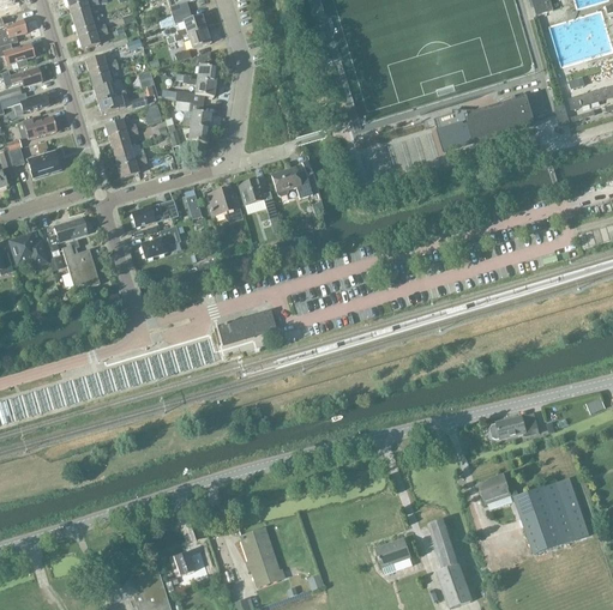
[(70,7),(74,22),(92,16),(89,6),(100,2),(98,0),(95,0),(70,7)]
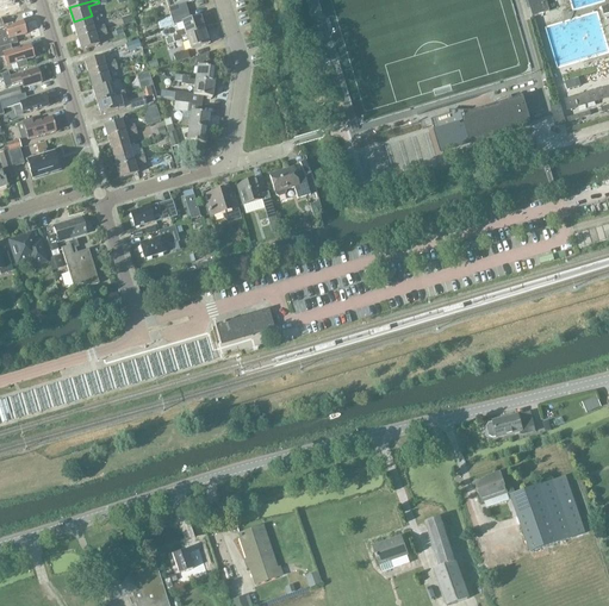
[(167,0),(172,13),(190,8),(186,0),(167,0)]
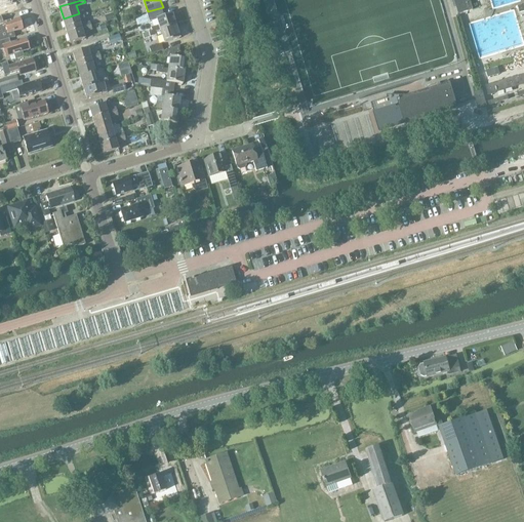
[(272,8),(269,0),(253,0),(256,12),(272,8)]
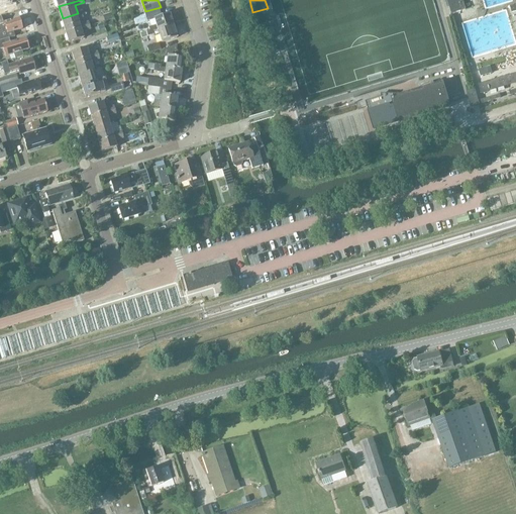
[(446,0),(448,4),(450,4),(452,10),(467,6),(465,0),(446,0)]
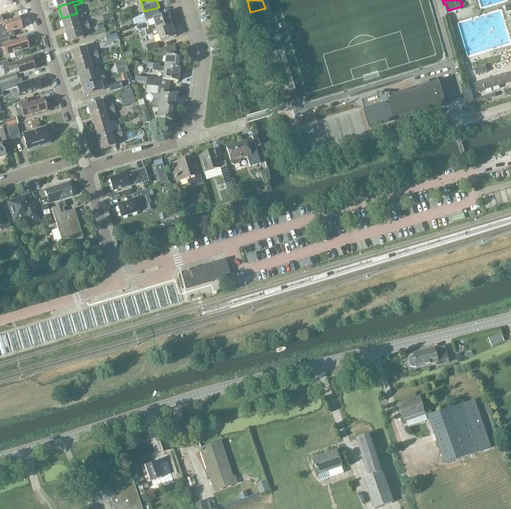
[(153,16),(155,22),(147,24),(148,27),(152,26),(153,29),(172,23),(169,11),(161,13),(159,7),(144,11),(146,18),(153,16)]
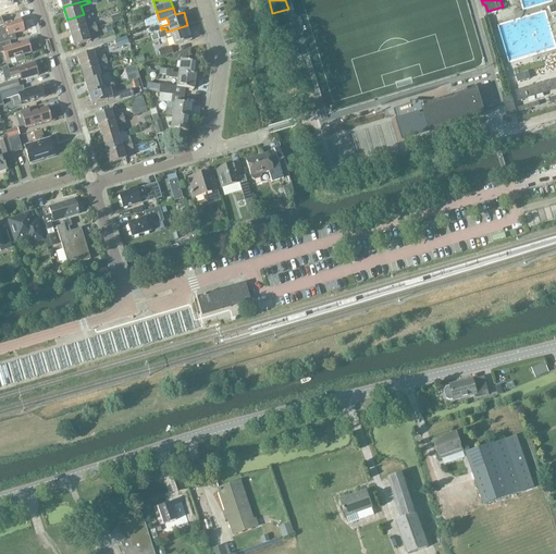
[(84,14),(68,20),(71,32),(97,24),(96,21),(86,24),(84,14)]
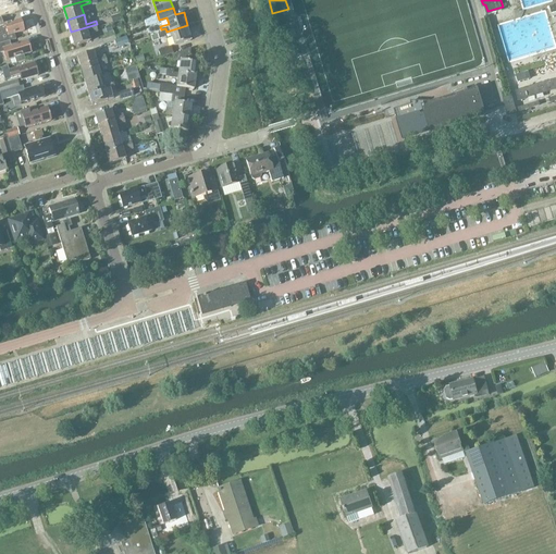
[(0,15),(0,41),(10,39),(17,37),(15,32),(25,28),(22,17),(4,23),(2,15),(0,15)]
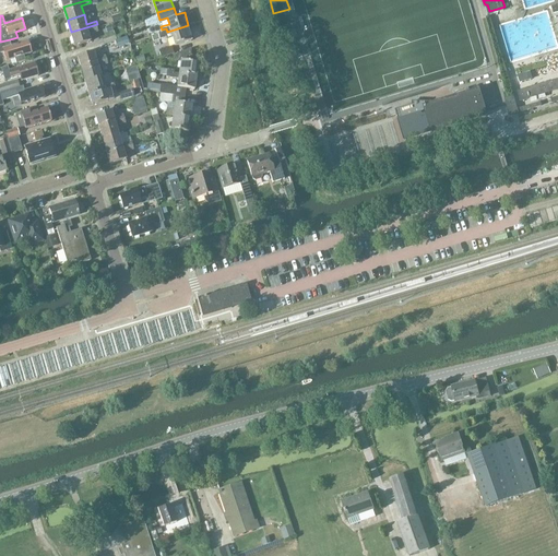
[(97,24),(71,32),(75,44),(91,39),(88,32),(98,30),(97,24)]
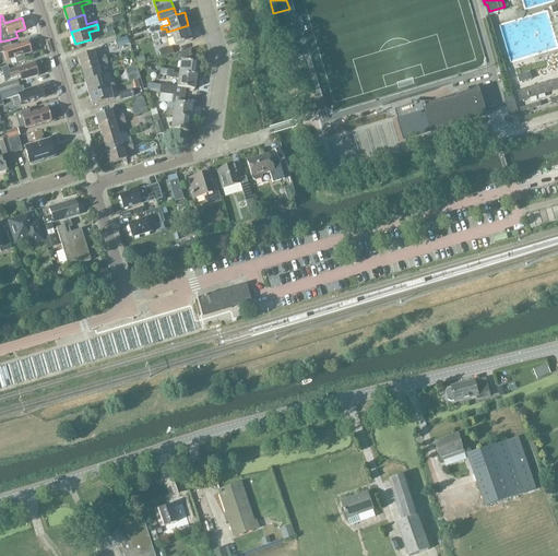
[(159,31),(161,36),(167,34),(167,36),(173,35),(175,43),(192,37),(188,25),(167,32),(166,28),(162,30),(159,31)]
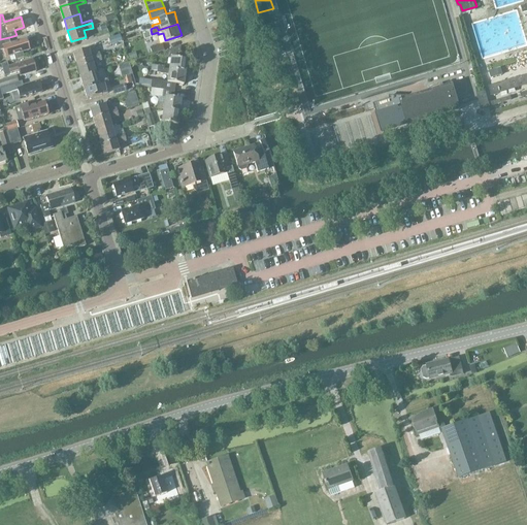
[(0,39),(0,47),(4,47),(7,55),(14,53),(17,58),(25,55),(23,51),(30,48),(30,47),(31,46),(32,45),(31,41),(29,40),(28,40),(27,37),(11,41),(9,37),(0,39)]
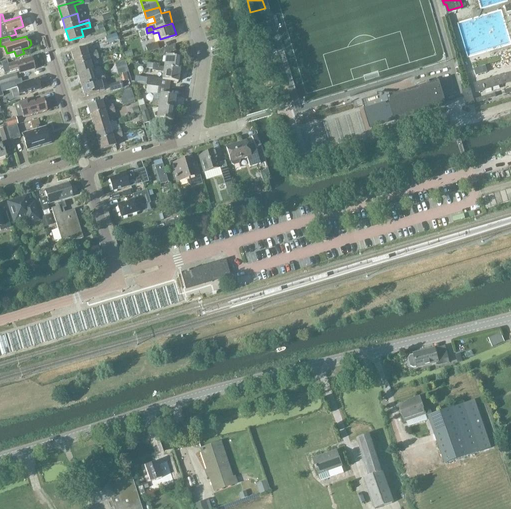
[(160,46),(158,40),(146,43),(148,50),(160,46)]
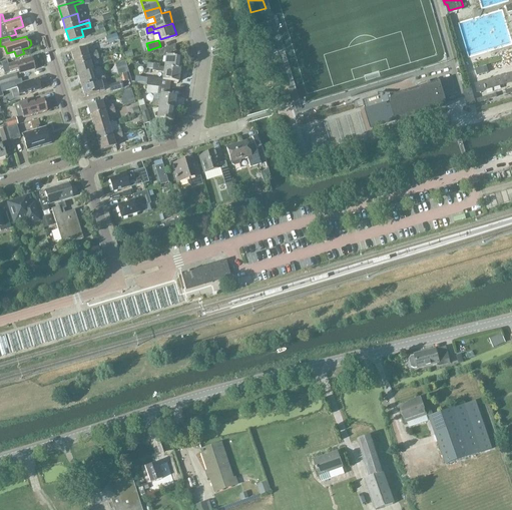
[(175,42),(163,46),(162,52),(166,52),(164,65),(180,67),(182,55),(173,54),(175,42)]
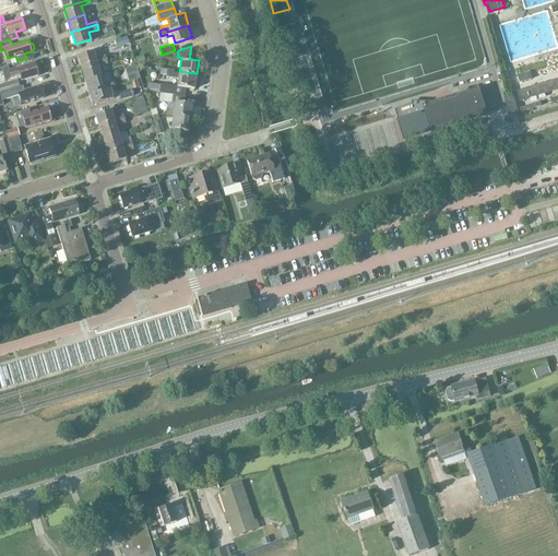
[(79,55),(82,67),(108,58),(106,54),(96,56),(94,49),(79,55)]
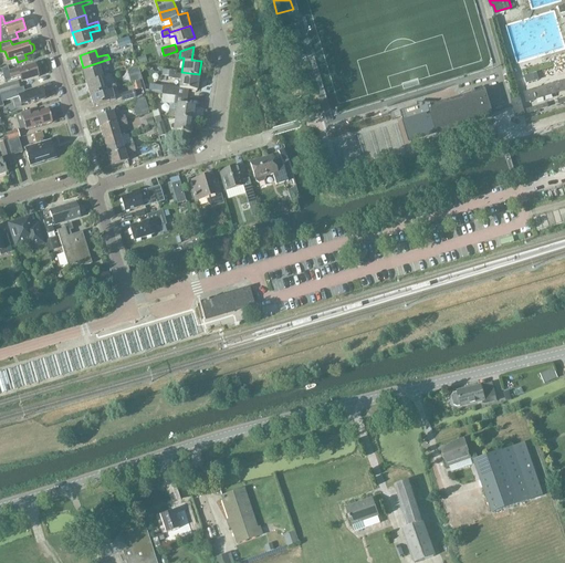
[(110,59),(83,68),(86,80),(103,74),(101,65),(111,62),(110,59)]
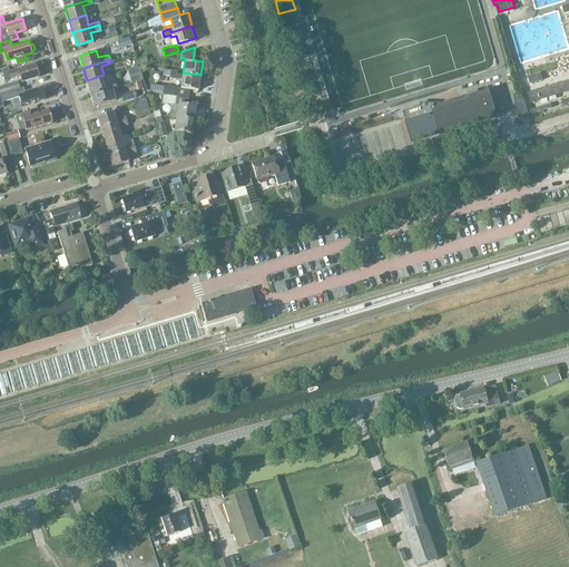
[(10,70),(12,78),(21,76),(22,80),(39,75),(36,62),(10,70)]
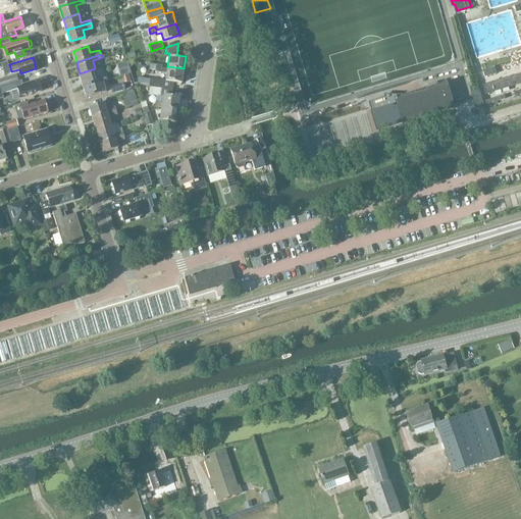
[(156,69),(167,71),(166,79),(174,80),(183,81),(184,68),(167,66),(163,65),(164,63),(157,62),(156,67),(156,69)]
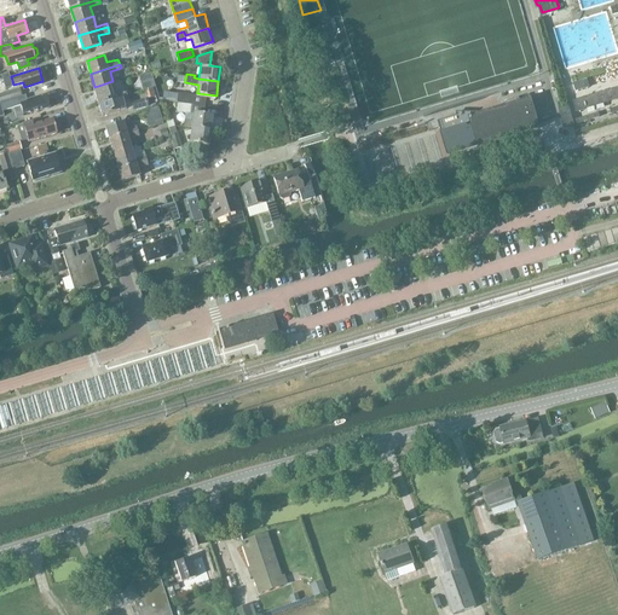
[(113,81),(94,87),(99,100),(127,91),(127,88),(116,92),(113,81)]
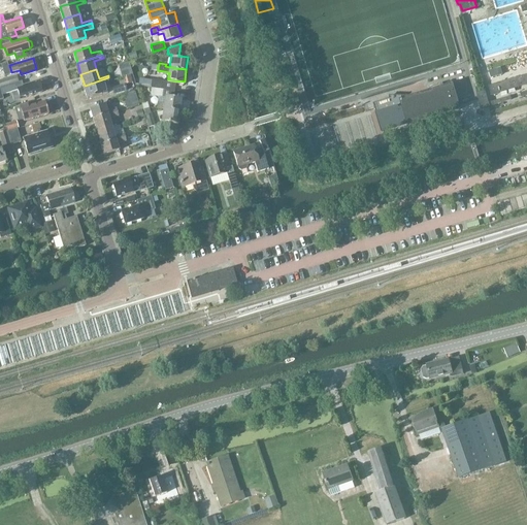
[(526,72),(490,84),(493,93),(526,81),(526,72)]
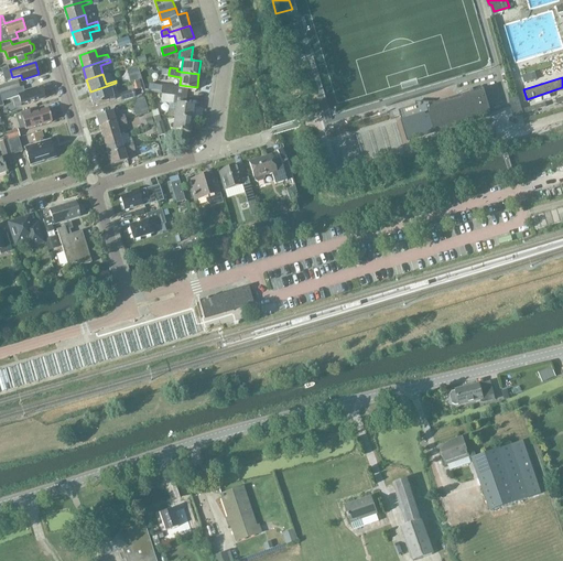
[(19,78),(0,83),(0,90),(1,90),(20,85),(19,78)]
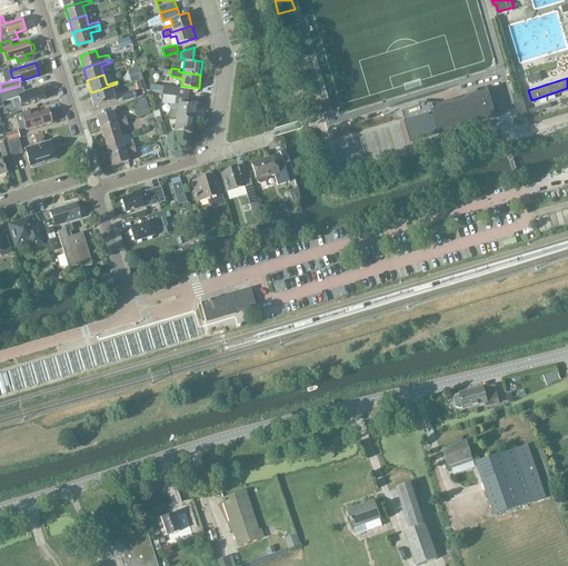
[(117,83),(91,92),(95,105),(118,97),(116,91),(119,90),(117,83)]
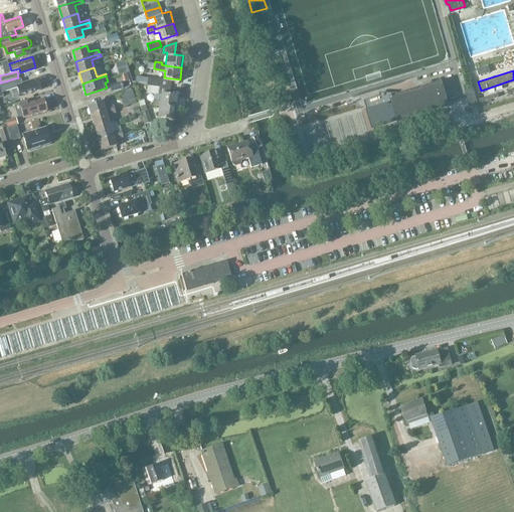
[(149,75),(148,82),(160,84),(161,76),(149,75)]
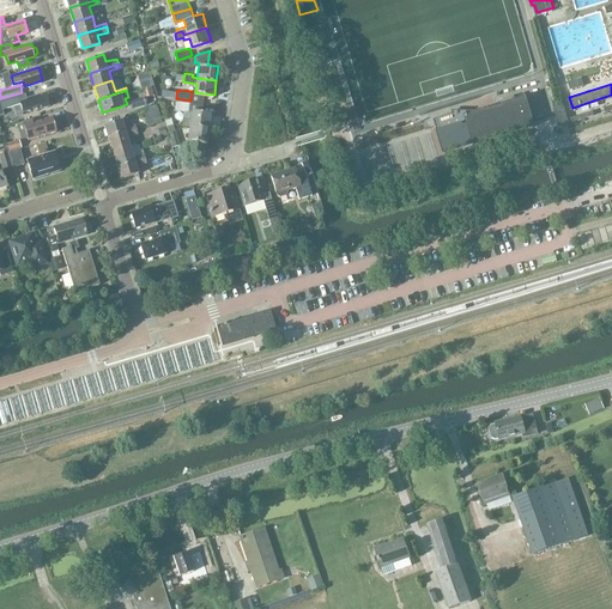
[(22,92),(1,98),(4,107),(20,101),(22,102),(24,109),(24,110),(31,108),(31,110),(49,105),(49,104),(52,103),(52,102),(50,97),(49,96),(47,96),(46,92),(28,97),(26,91),(22,92)]
